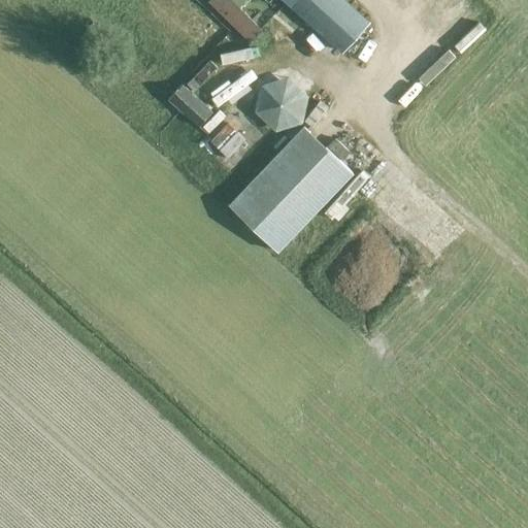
[(215,0),(210,4),(252,46),(264,35),(239,10),(250,1),(248,0),(215,0)]
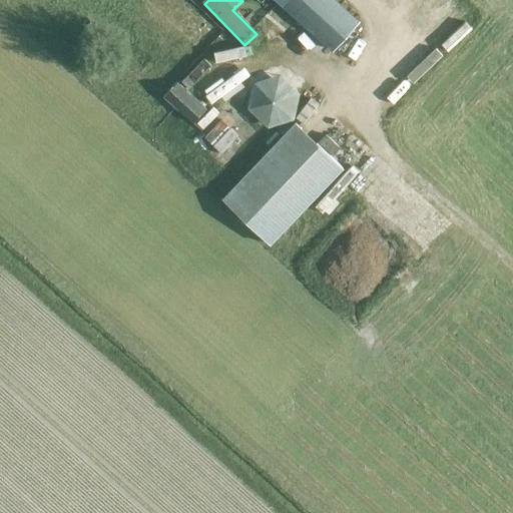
[(279,0),(334,50),(358,24),(332,0),(279,0)]
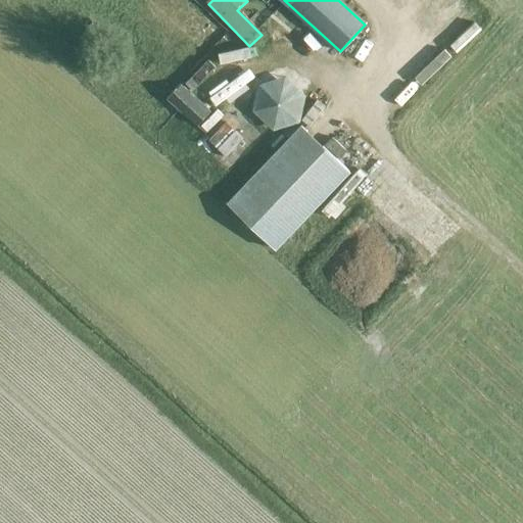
[(455,56),(483,25),(474,16),(483,6),(476,0),(437,0),(424,15),(434,25),(428,31),(455,56)]
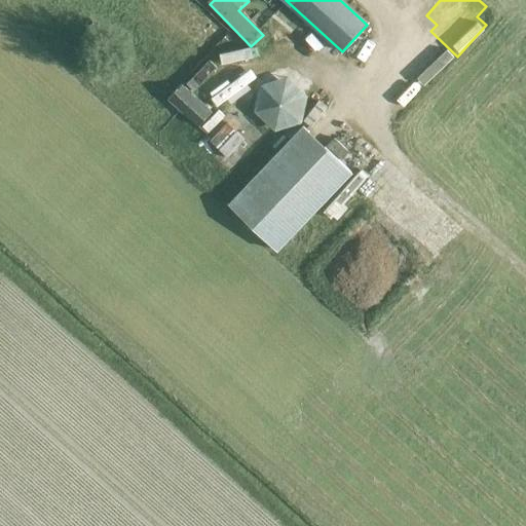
[(301,124),(307,98),(286,78),(260,86),(253,113),(275,133),(301,124)]
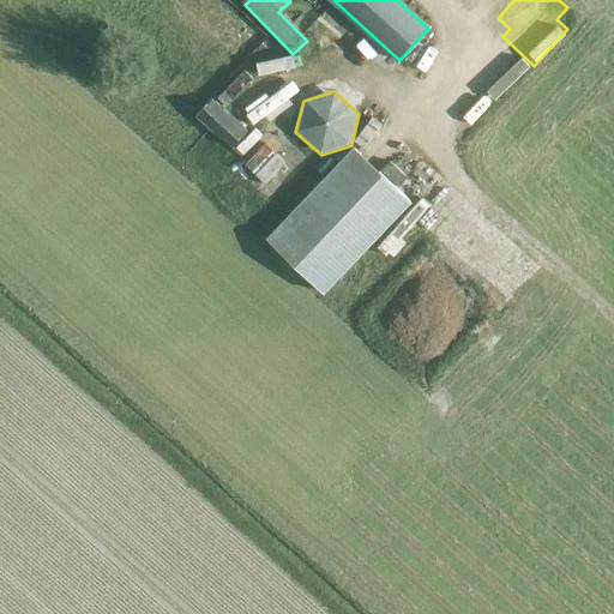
[(232,148),(247,130),(211,98),(196,116),(232,148)]
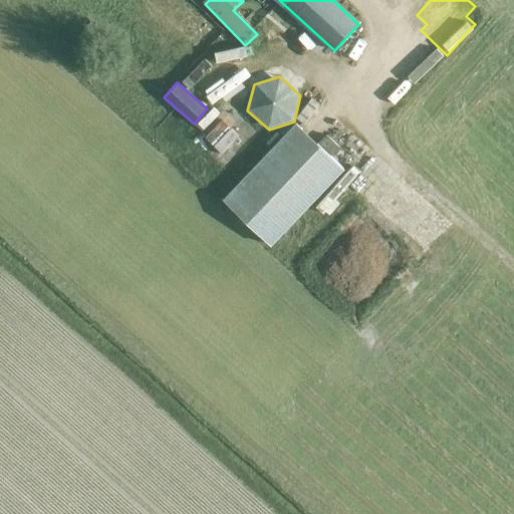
[(207,126),(219,110),(212,105),(200,120),(207,126)]
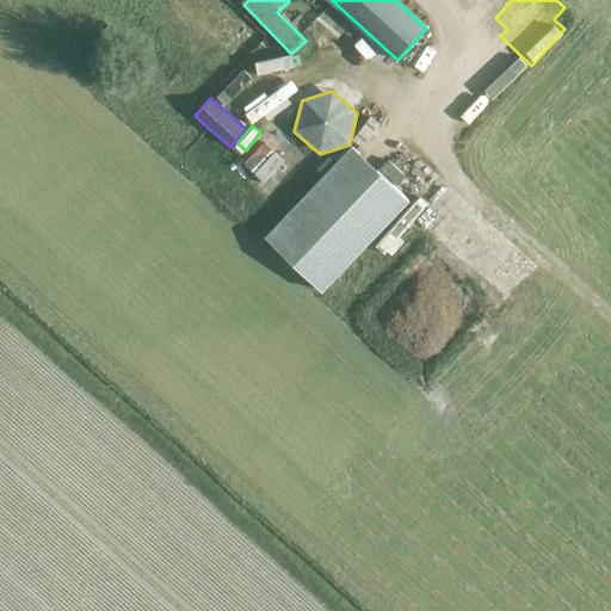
[(265,139),(245,162),(267,180),(287,156),(265,139)]
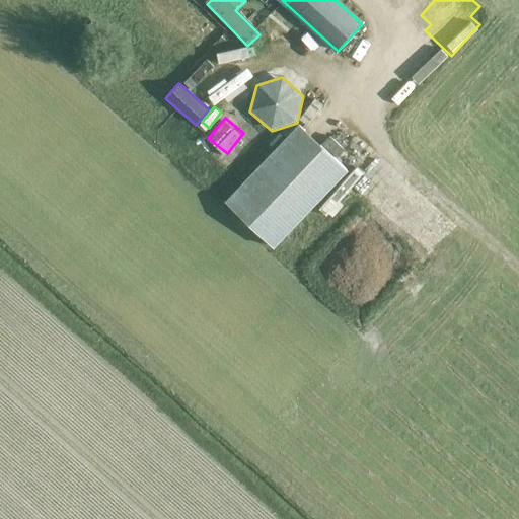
[(271,247),(347,170),(300,125),(224,202),(271,247)]
